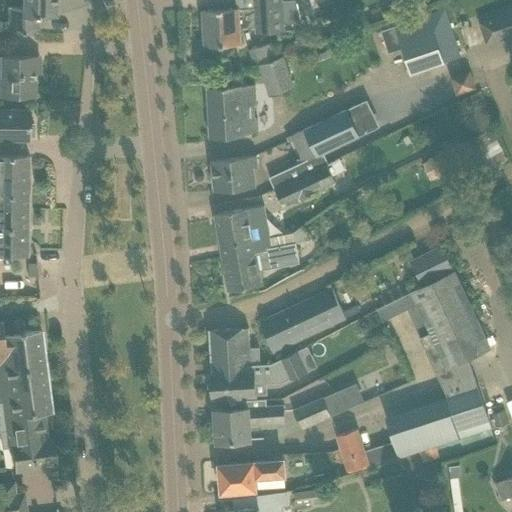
[(56,0),(22,0),(22,7),(8,6),(8,32),(37,32),(37,16),(56,17),(56,0)]
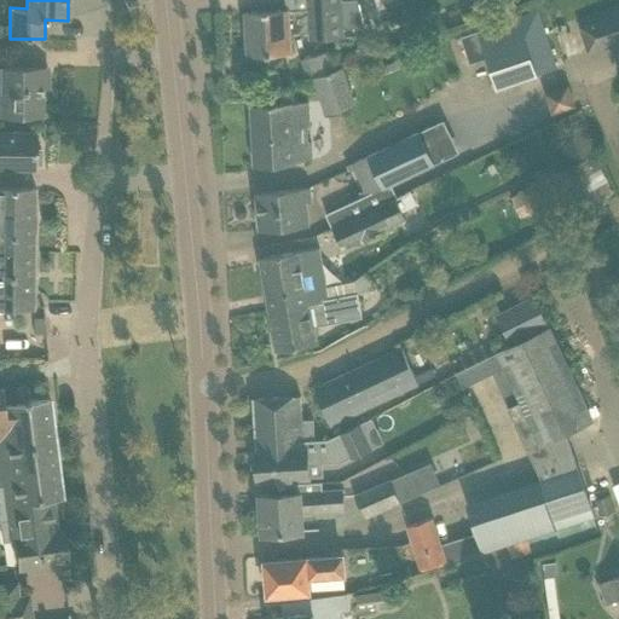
[(288,11),(288,10),(244,12),(247,56),(290,53),(289,34),(310,33),(310,40),(334,39),(334,32),(343,32),(341,0),(307,0),(308,10),(288,11)]
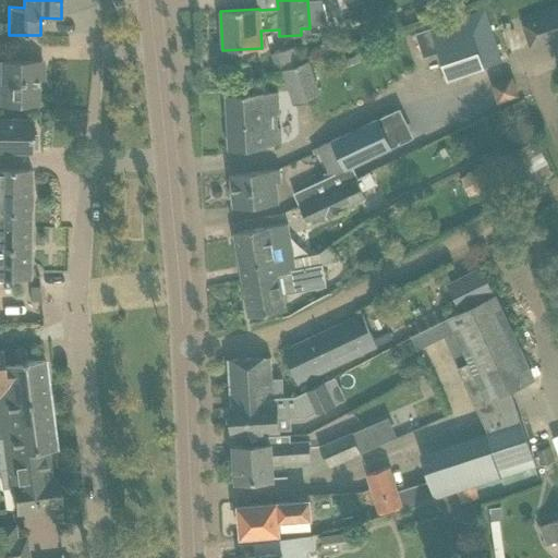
[(557,39),(557,3),(520,16),(530,49),(557,39)]
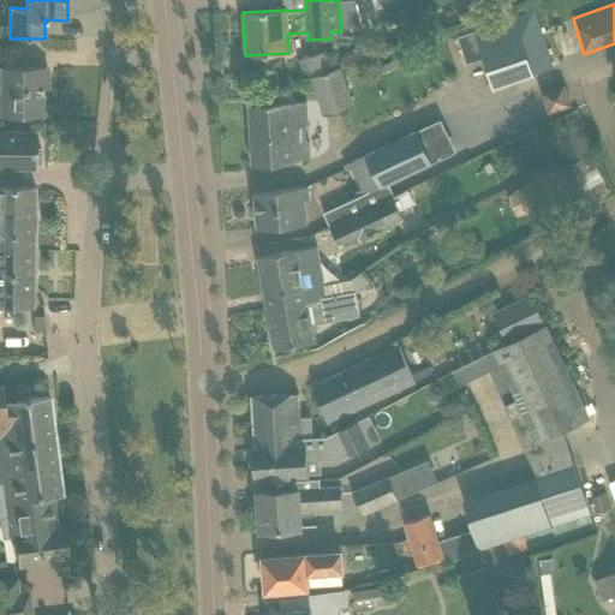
[(533,11),(473,31),(483,58),(493,88),(502,84),(551,67),(533,11)]
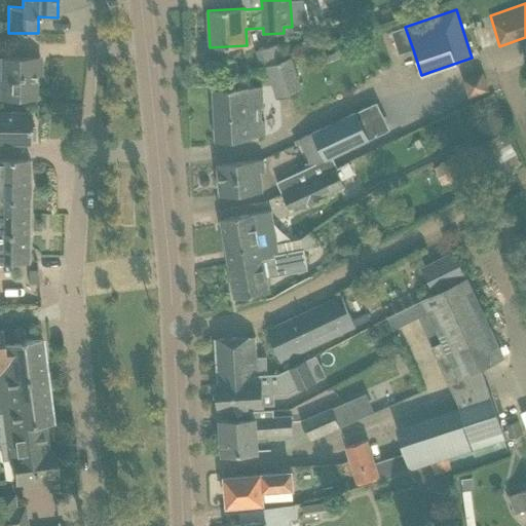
[(260,48),(266,66),(286,59),(280,42),(260,48)]
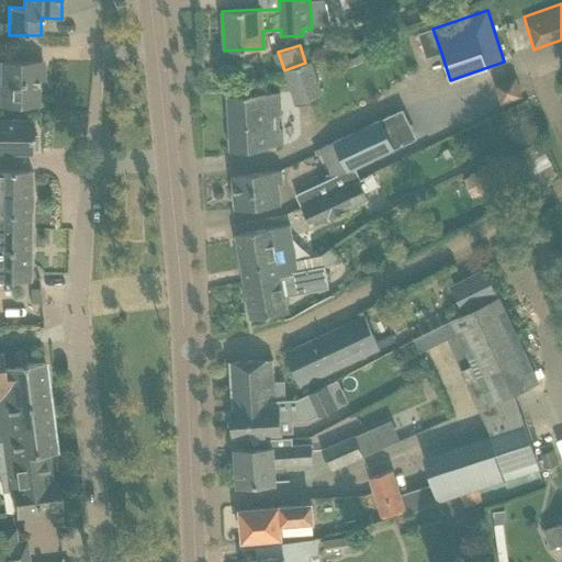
[(0,104),(37,104),(37,62),(0,62),(0,79),(0,104)]
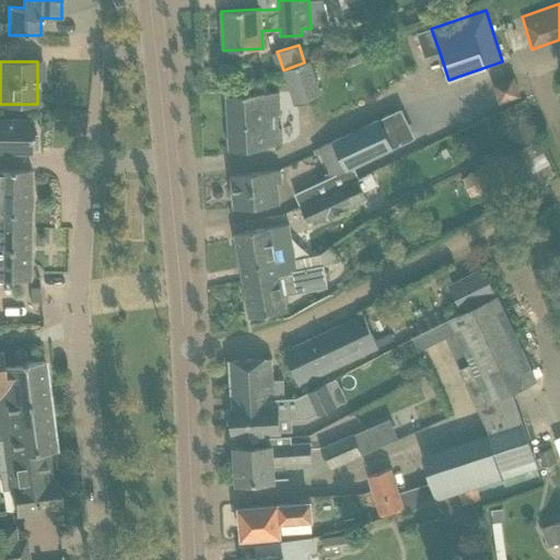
[(304,62),(283,70),(294,104),(321,95),(308,61),(304,62)]
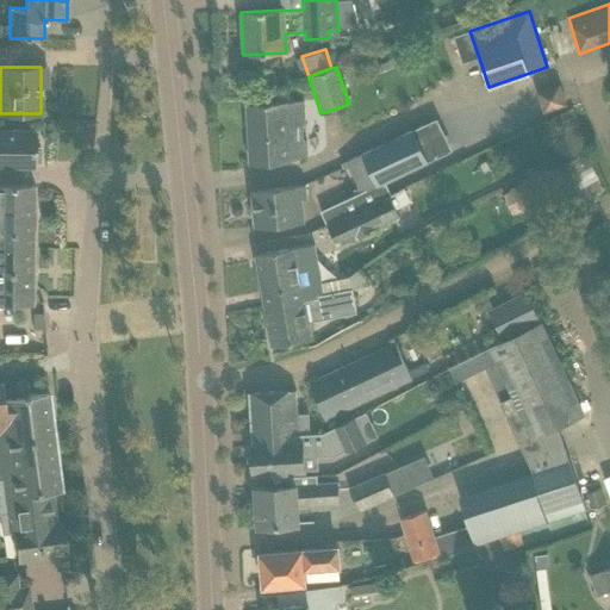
[(302,126),(304,126),(303,101),(271,103),(247,104),(250,165),(291,162),(291,160),(307,160),(306,141),(303,141),(302,126)]
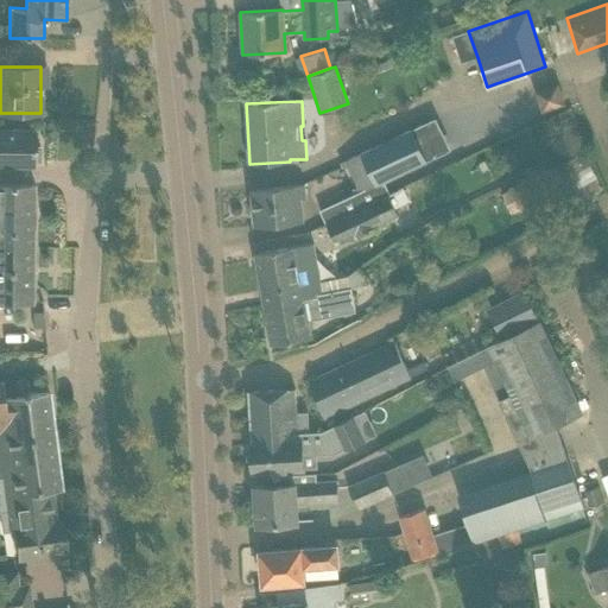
[(367,204),(390,194),(384,182),(447,152),(431,120),(341,163),(355,194),(320,210),(325,225),(367,204)]
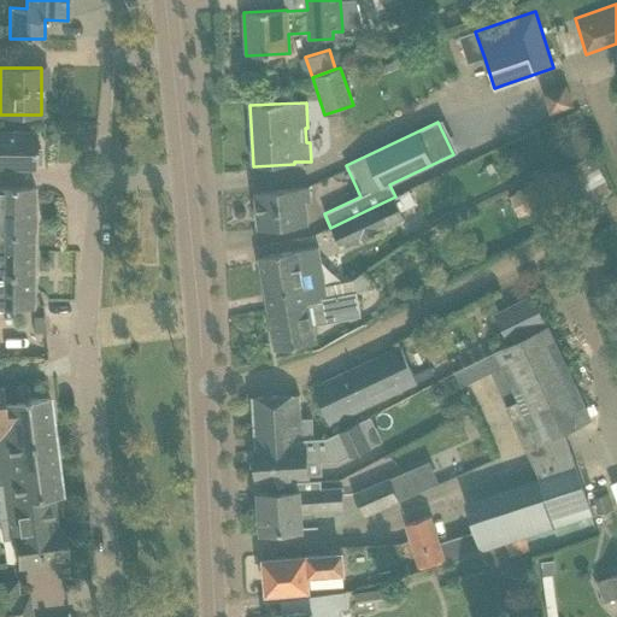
[(0,169),(35,170),(35,165),(40,165),(40,150),(35,150),(35,133),(0,131),(0,169)]
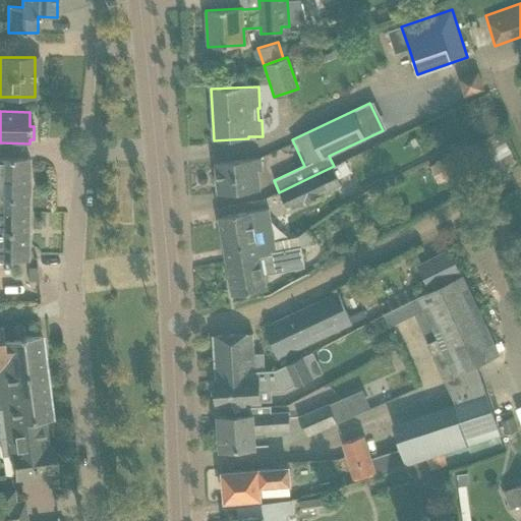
[(515,162),(500,130),(476,141),(491,173),(515,162)]
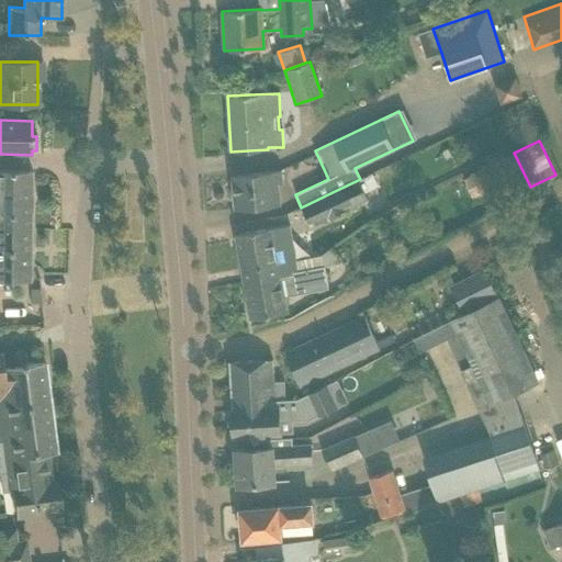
[(281,170),(232,176),(235,210),(270,205),(268,184),(282,183),(281,170)]
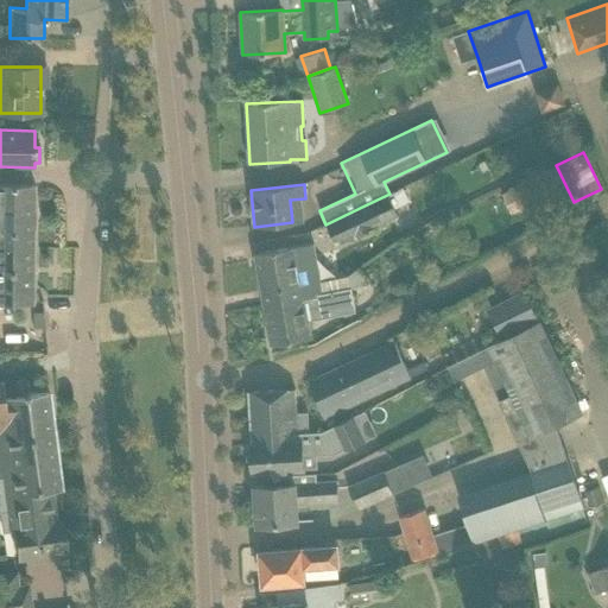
[(0,247),(33,248),(35,187),(0,185),(0,247)]
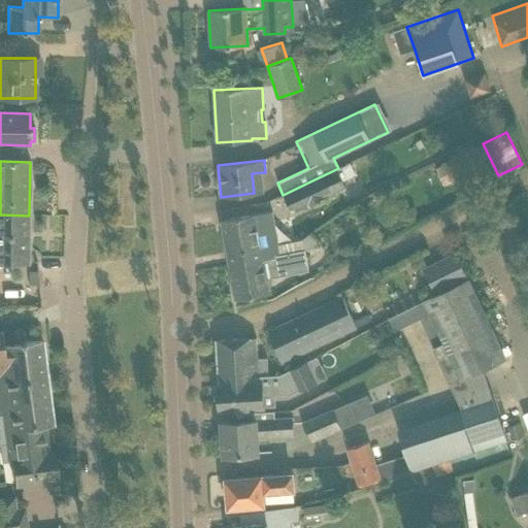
[(351,162),(338,168),(319,177),(283,195),(292,213),(360,182),(351,162)]
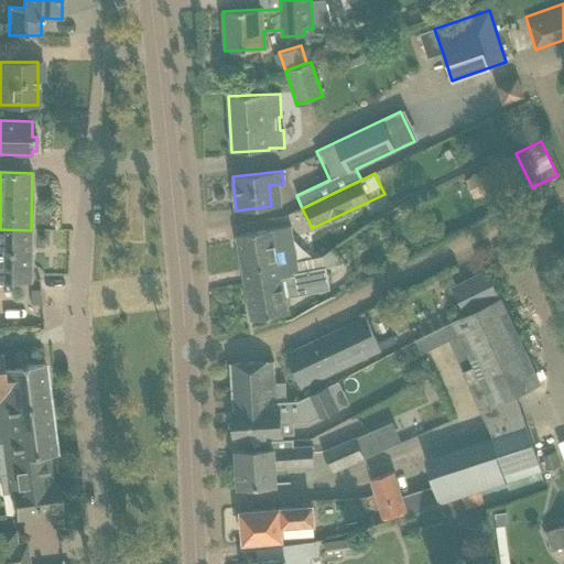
[(236,234),(245,284),(299,274),(299,272),(325,268),(323,257),(297,261),(290,225),(236,234)]
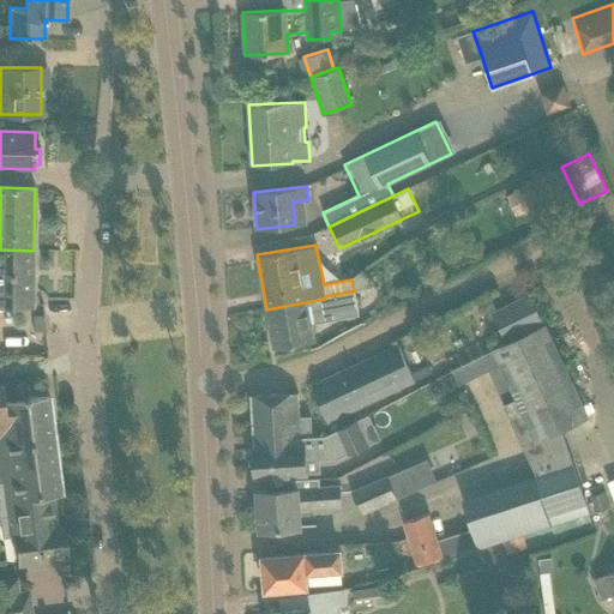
[(0,305),(32,306),(34,251),(0,250),(0,305)]
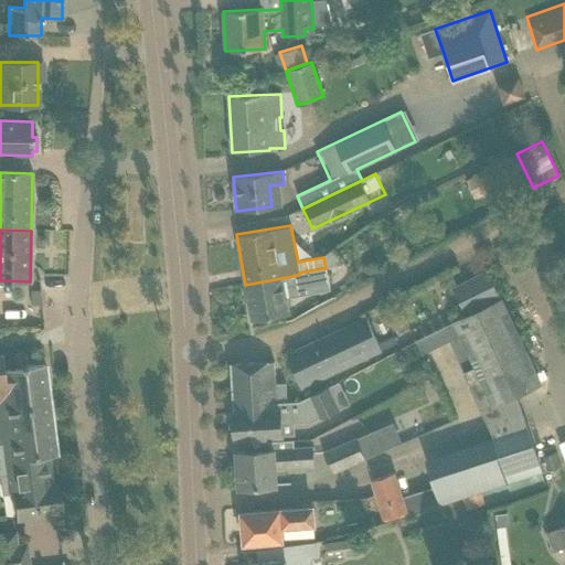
[(299,275),(245,285),(252,320),(289,315),(287,298),(329,289),(326,268),(299,273),(299,275)]
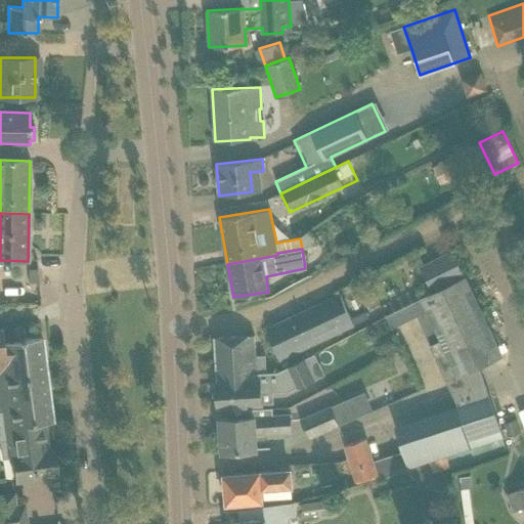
[(420,267),(432,291),(464,275),(452,252),(420,267)]
